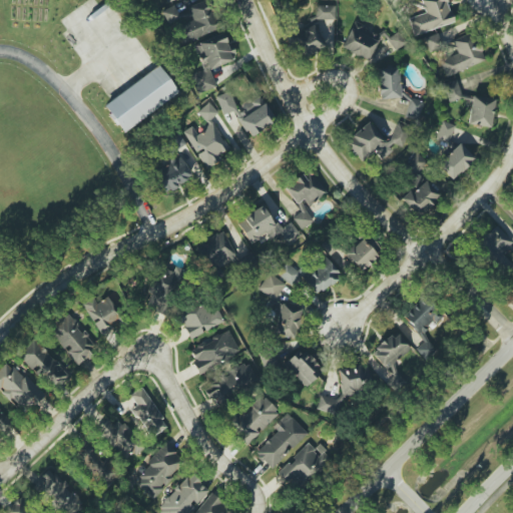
[(192,20),(174,28),(180,43),(219,28),(207,0),(206,0),(187,7),(192,20)]
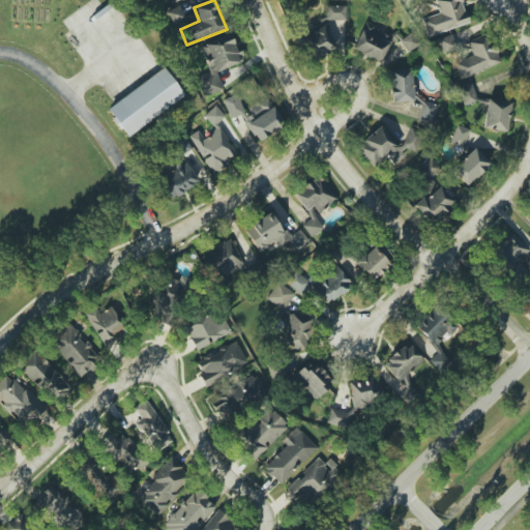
[(469,25),(461,0),(435,0),(440,13),(421,19),(427,36),(469,25)]
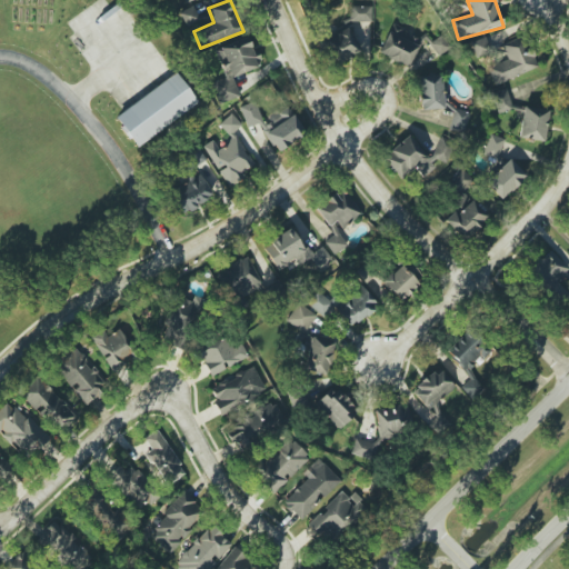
[(203,2),(180,15),(188,29),(211,16),(203,2)]
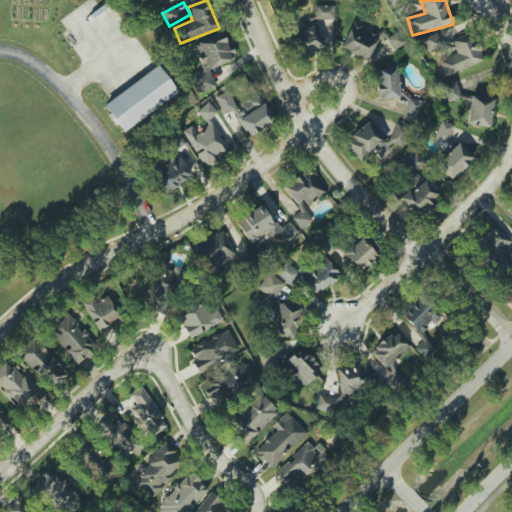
[(333,6),(314,6),(314,17),(308,17),(308,21),(334,21),(333,6)]
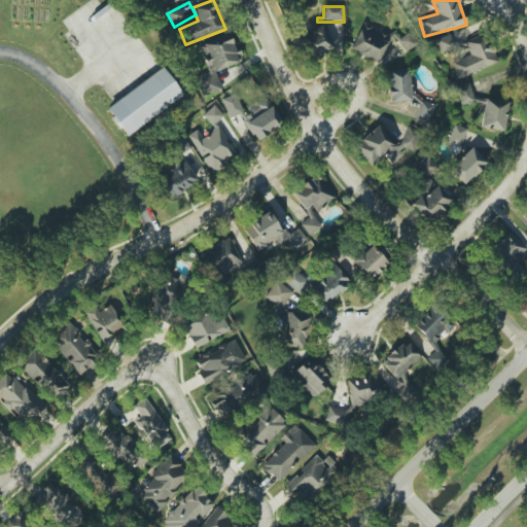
[(374,27),(364,22),(349,48),(377,63),(387,42),(370,33),(374,27)]
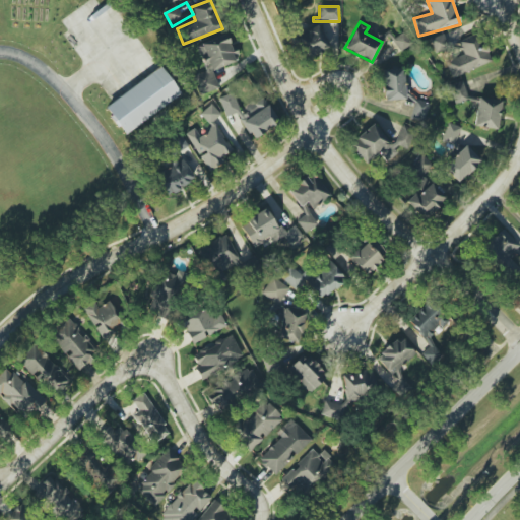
[(298,35),(306,57),(328,49),(320,26),(298,35)]
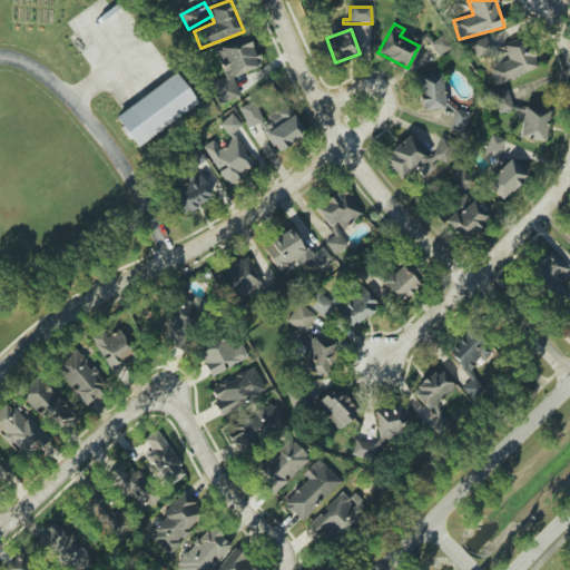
[(232,76),(262,67),(257,56),(255,57),(248,38),(216,49),(225,78),(212,82),(218,104),(239,97),(232,76)]
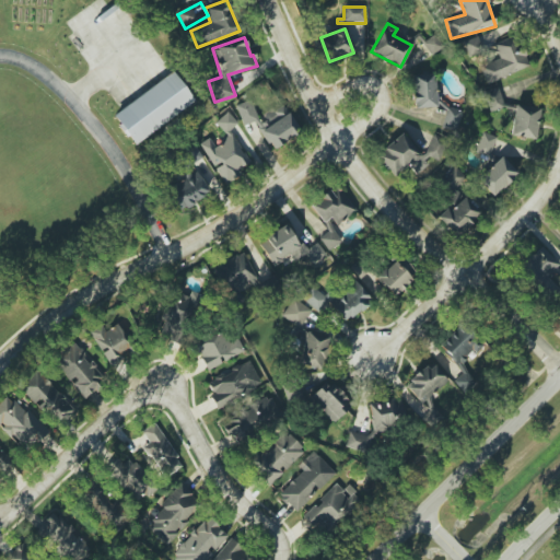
[(529,67),(522,47),(514,49),(510,39),(481,50),(487,66),(480,68),(486,83),(529,67)]
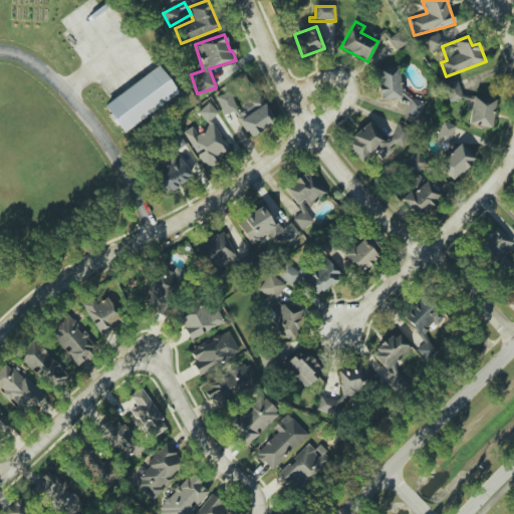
[(178,94),(160,66),(102,104),(121,133),(178,94)]
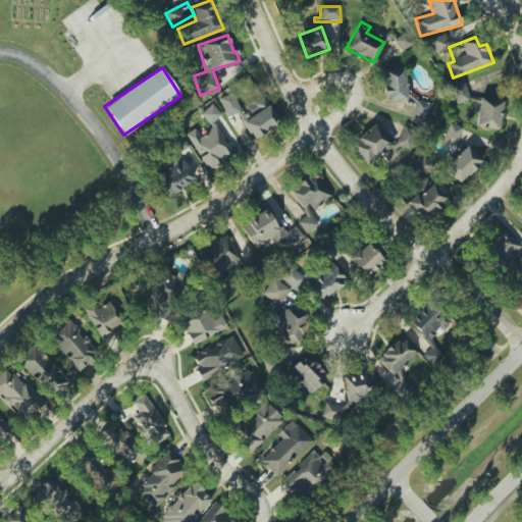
[(383,70),(384,101),(406,100),(405,69),(383,70)]
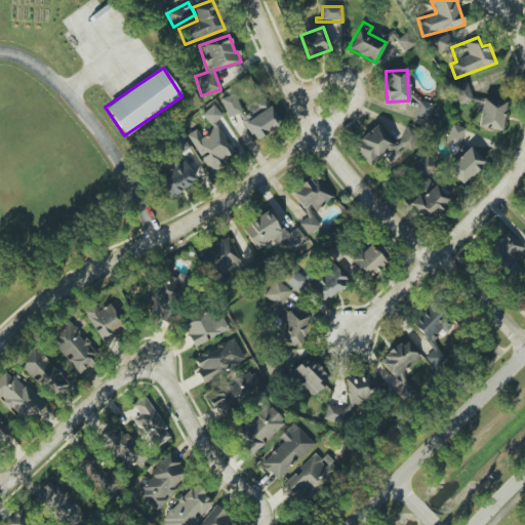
[(452,86),(459,108),(474,103),(467,81),(452,86)]
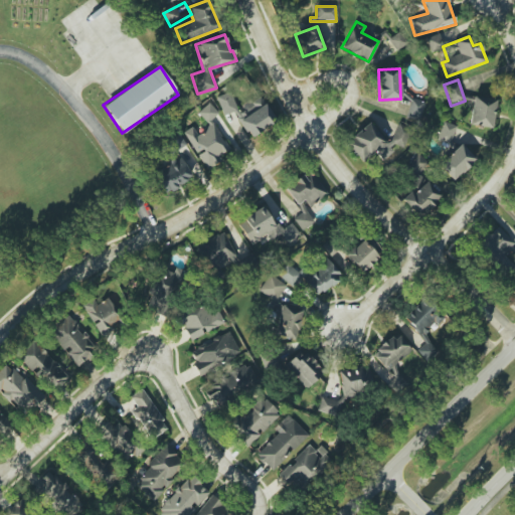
[(260,95),(237,108),(227,92),(215,99),(225,116),(233,111),(249,138),(276,122),(260,95)]
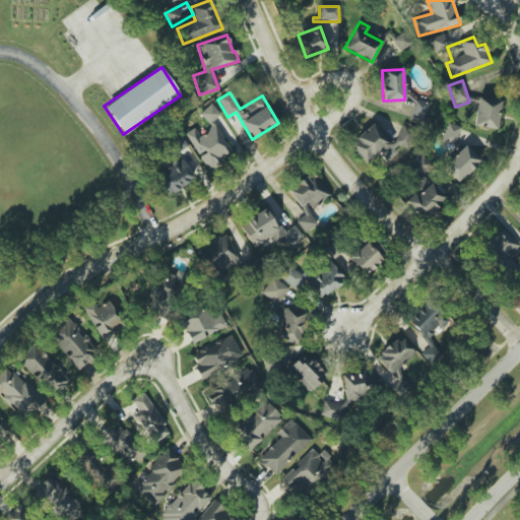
[(404,100),(413,103),(409,119),(424,122),(429,102),(406,95),(404,100)]
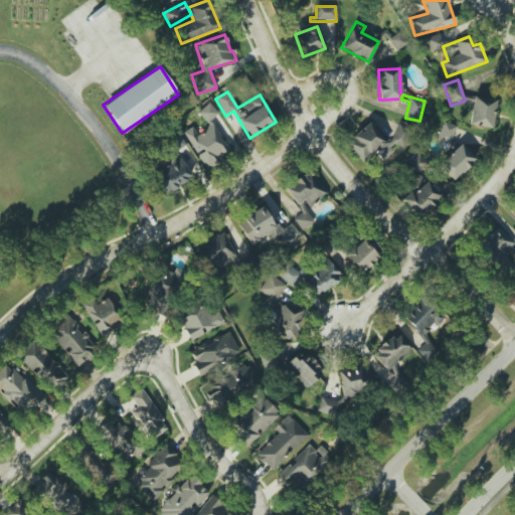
[(495,99),(472,97),(470,126),(493,128),(495,99)]
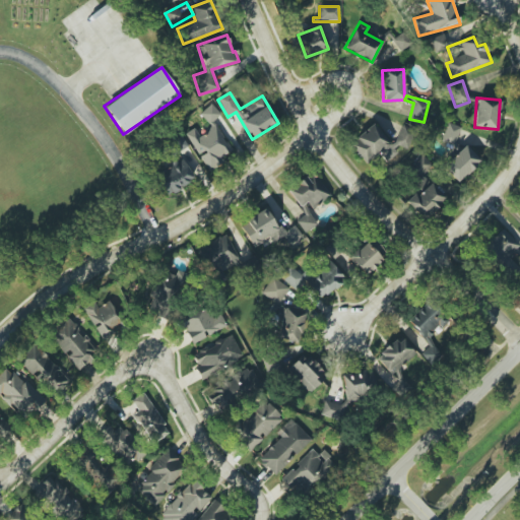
[(209,124),(221,113),(212,103),(199,114),(209,124)]
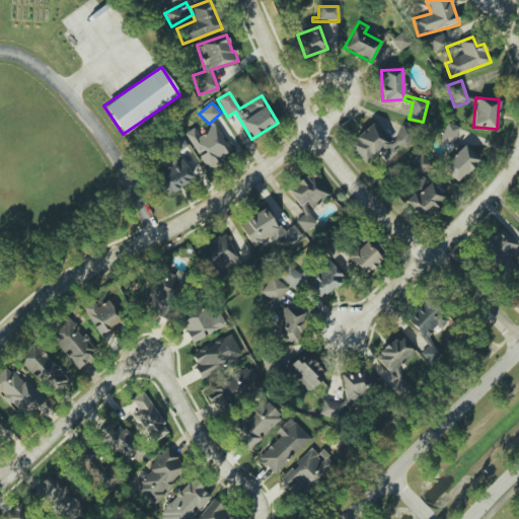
[(206,171),(219,164),(216,159),(230,152),(215,124),(197,134),(194,128),(186,133),(206,171)]
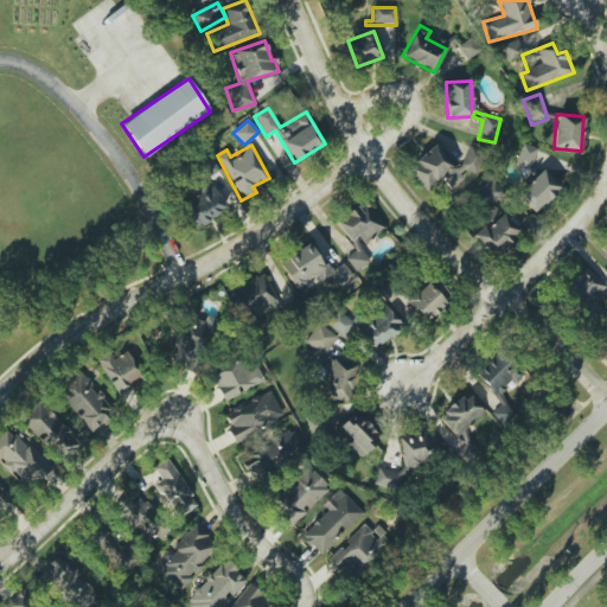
[(455,171),(438,146),(409,165),(426,191),(455,171)]
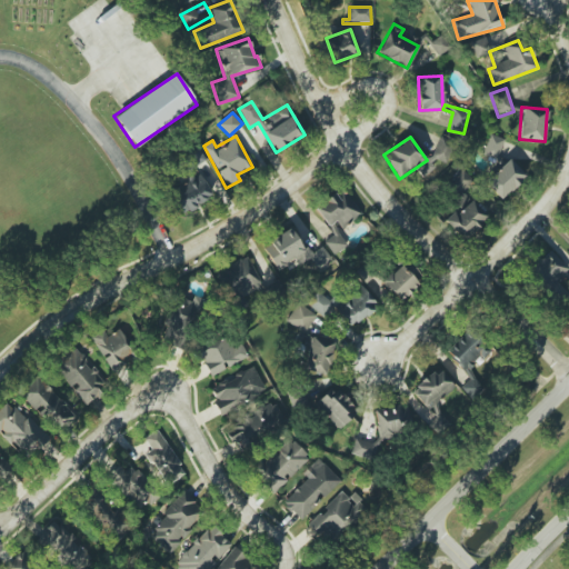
[(455,143),(440,137),(431,157),(446,163),(455,143)]
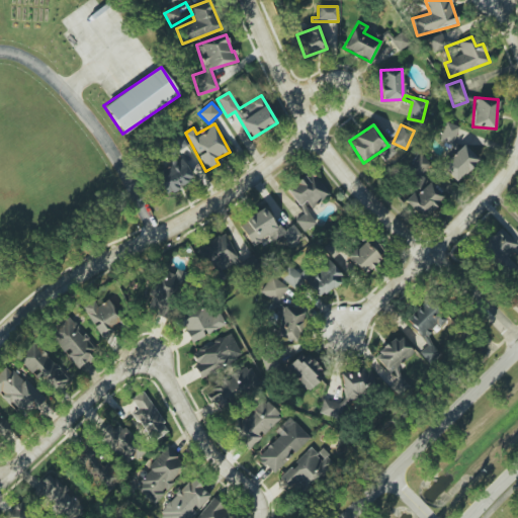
[(168,137),(175,152),(186,147),(179,132),(168,137)]
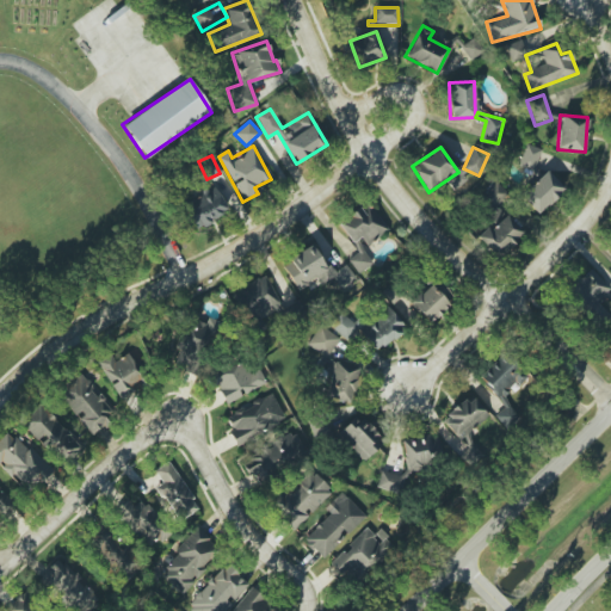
[(537,214),(563,190),(547,171),(520,196),(537,214)]
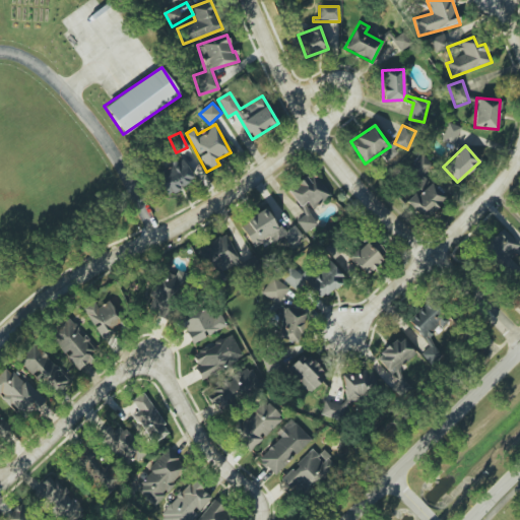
[(404,201),(420,219),(445,199),(423,174),(431,167),(421,155),(407,169),(418,181),(411,187),(415,192),(404,201)]
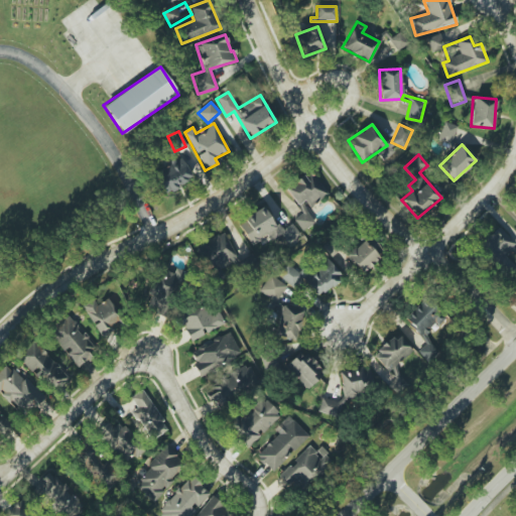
[(165,194),(192,178),(180,157),(153,172),(165,194)]
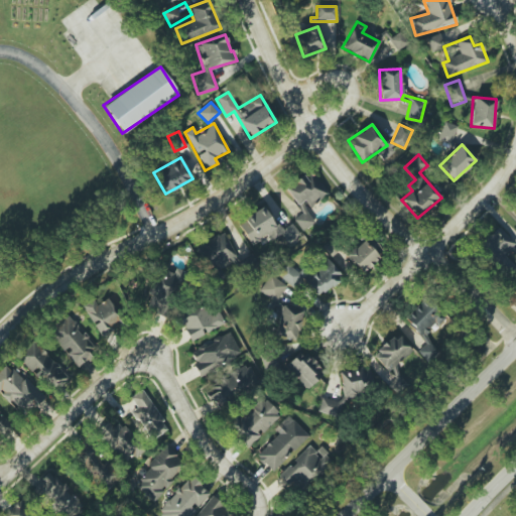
[(284,188),(302,213),(293,220),(302,231),(314,222),(305,210),(328,194),(309,170),(284,188)]
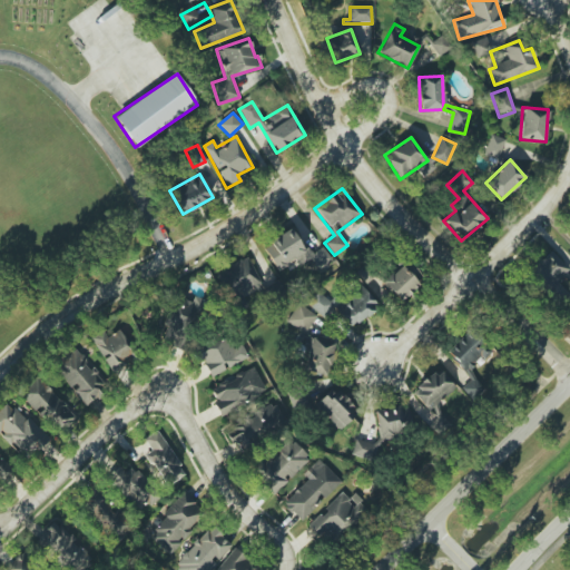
[(263,246),(279,275),(307,258),(315,273),(332,263),(323,247),(308,256),(293,228),(263,246)]
